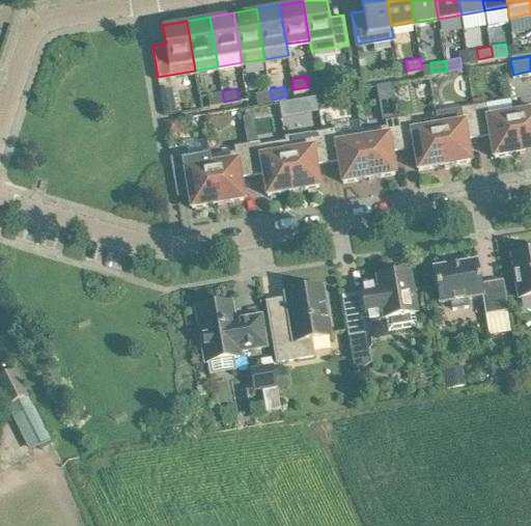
[(272,100),(270,89),(255,91),(257,102),(272,100)]
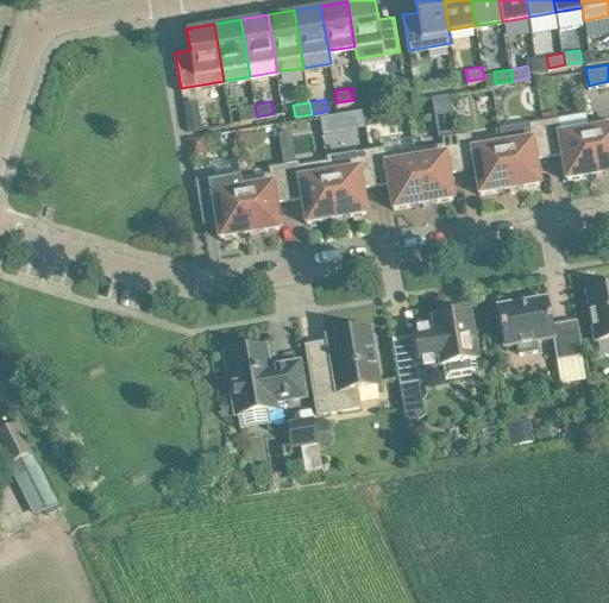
[(257,117),(255,105),(238,107),(240,119),(257,117)]
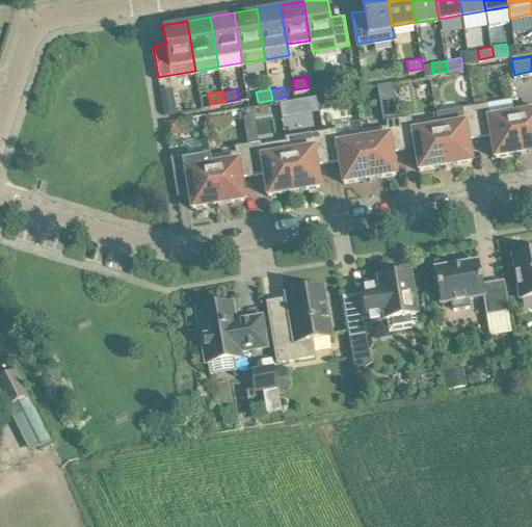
[(319,107),(317,93),(301,96),(303,109),(319,107)]
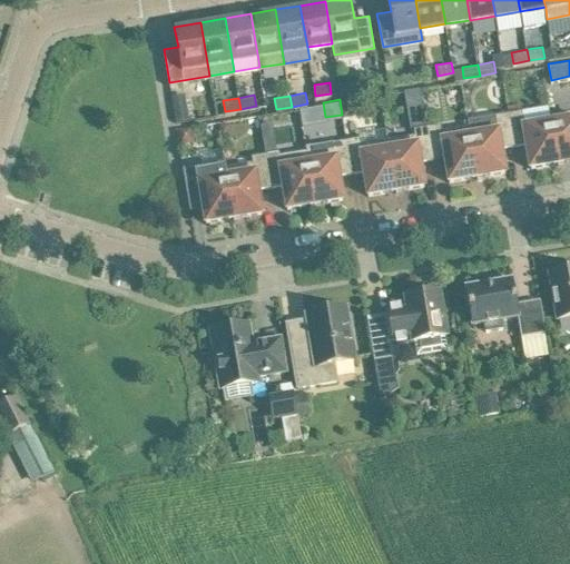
[(558,160),(551,118),(524,122),(522,108),(508,110),(513,144),(526,141),(530,165),(558,160)]
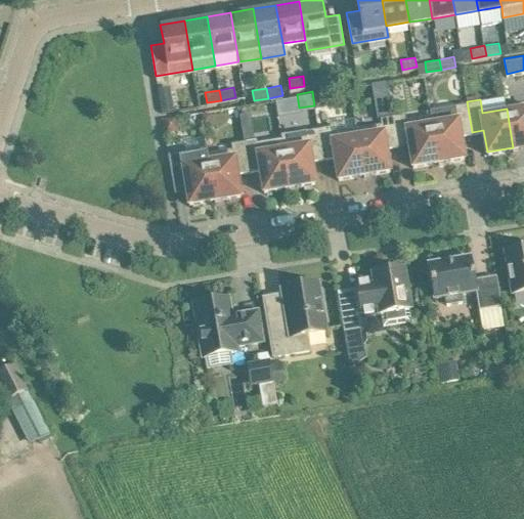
[(461,134),(472,132),(467,101),(454,103),(456,117),(432,121),(438,160),(465,156),(461,134)]
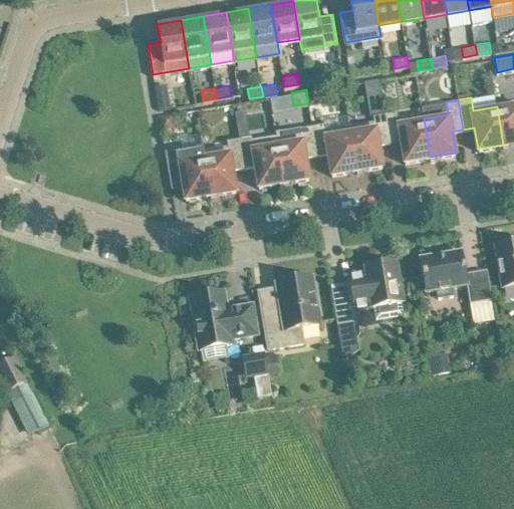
[(513,103),(497,106),(503,145),(513,143),(513,103)]
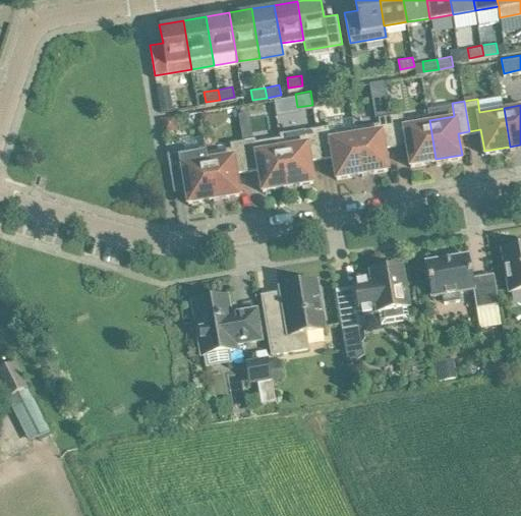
[(436,159),(429,120),(428,112),(404,116),(403,111),(391,113),(396,144),(406,141),(410,163),(436,159)]
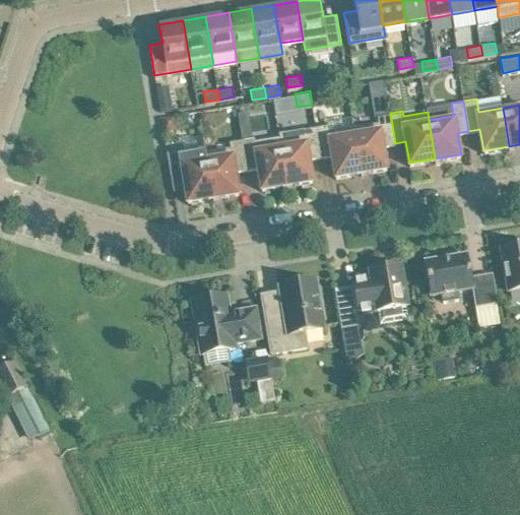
[(383,145),(395,143),(390,113),(377,115),(378,121),(353,125),(362,171),(387,167),(383,145)]
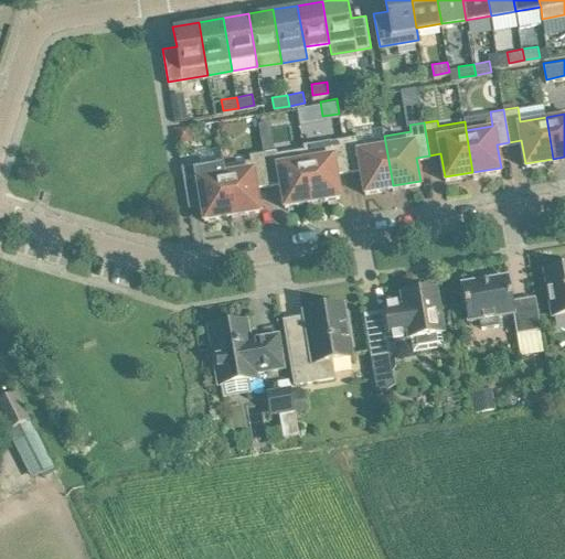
[(393,185),(384,136),(358,140),(356,133),(343,136),(349,169),(361,167),(364,191),(393,185)]
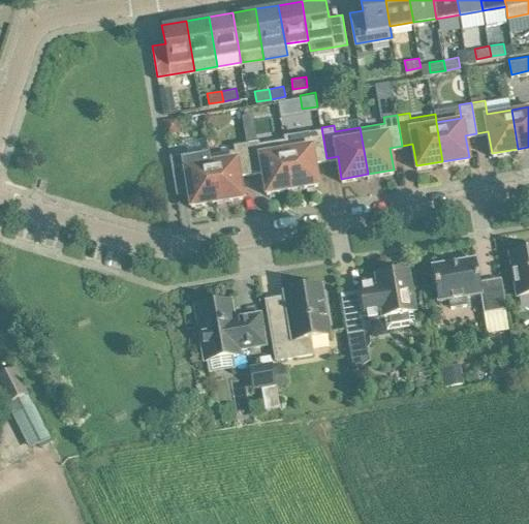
[(315,160),(327,158),(321,127),(283,133),(284,137),(285,148),(292,187),(318,183),(315,160)]
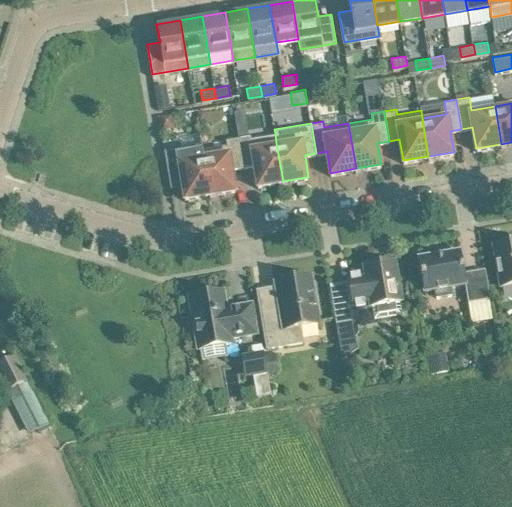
[(283,181),(276,143),(275,133),(251,137),(250,134),(238,136),(243,166),(254,164),(257,185),(283,181)]
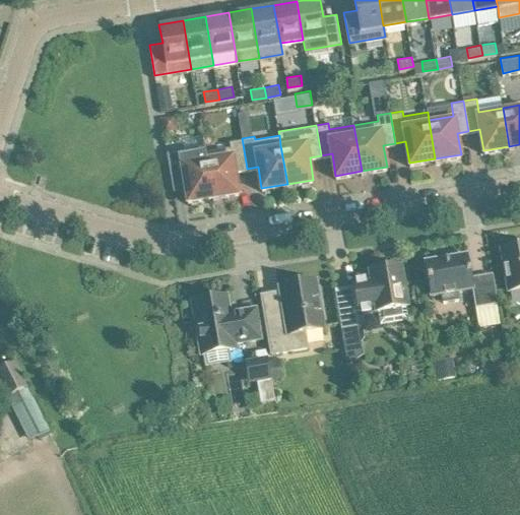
[(236,170),(247,169),(242,138),(230,140),(230,145),(205,149),(213,196),(240,192),(236,170)]
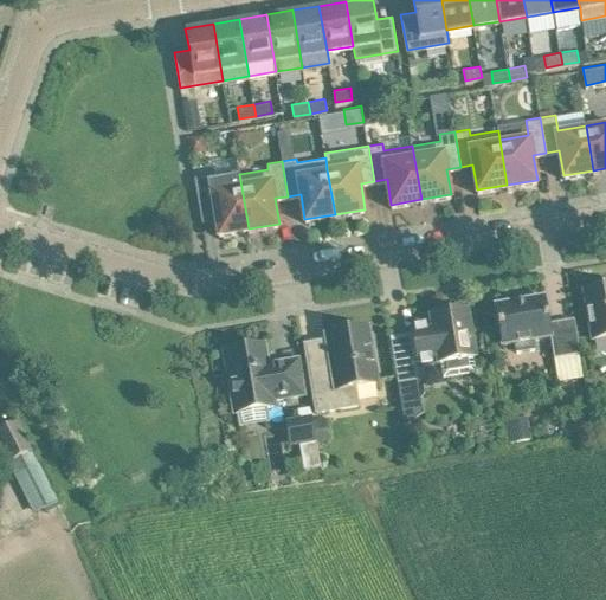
[(238,168),(194,175),(200,211),(201,220),(216,218),(219,233),(249,228),(239,174),(238,168)]
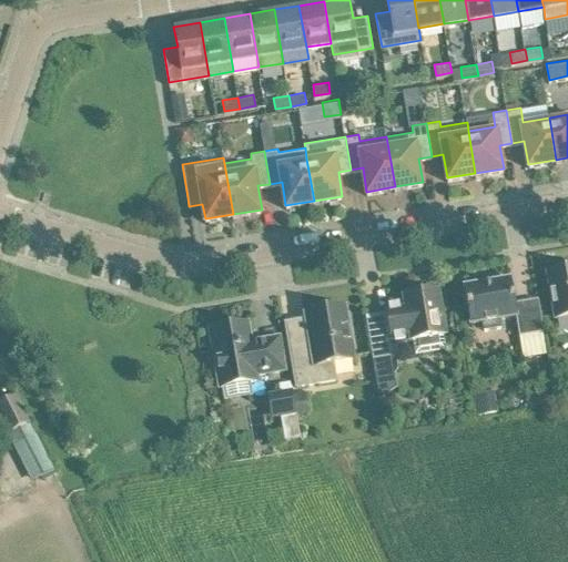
[(567,265),(547,269),(555,315),(567,313),(567,265)]
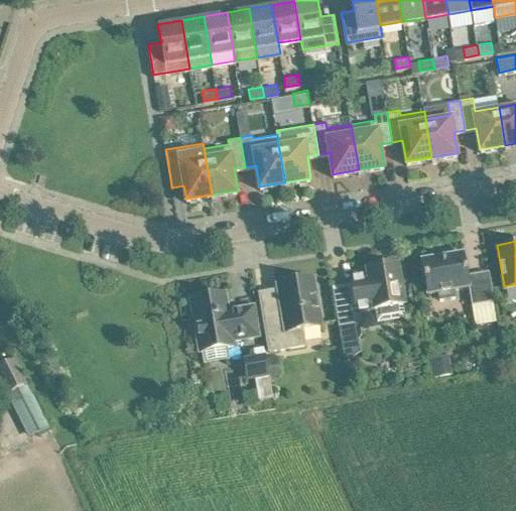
[(421,257),(427,291),(438,289),(439,296),(456,294),(455,286),(469,284),(472,302),(494,298),(489,268),(472,271),(473,276),(469,276),(464,250),(421,257)]
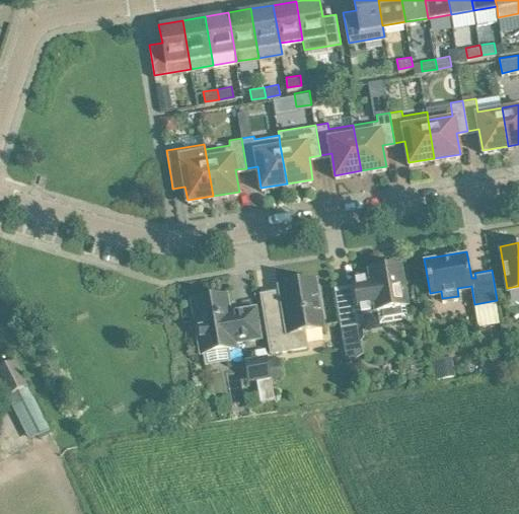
[(399,263),(369,269),(370,274),(353,277),(354,282),(334,286),(341,325),(362,322),(360,310),(375,308),(377,308),(379,320),(408,316),(405,303),(406,303),(399,263)]
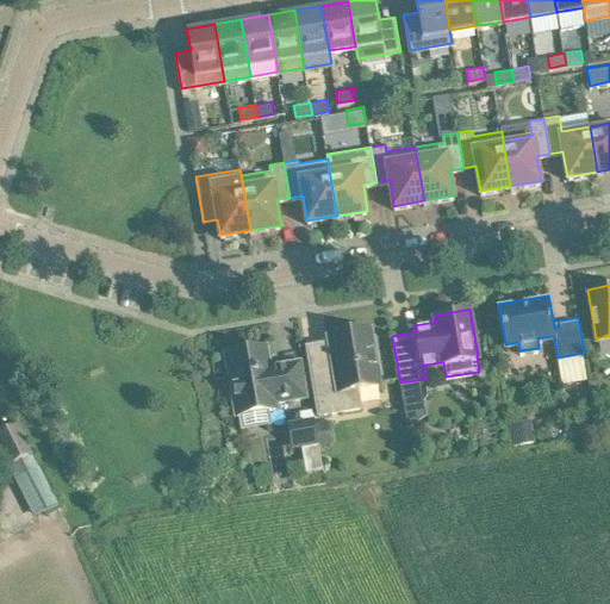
[(332,368),(311,372),(318,412),(360,405),(356,386),(381,383),(372,325),(368,327),(363,324),(350,325),(348,330),(327,334),(332,368)]
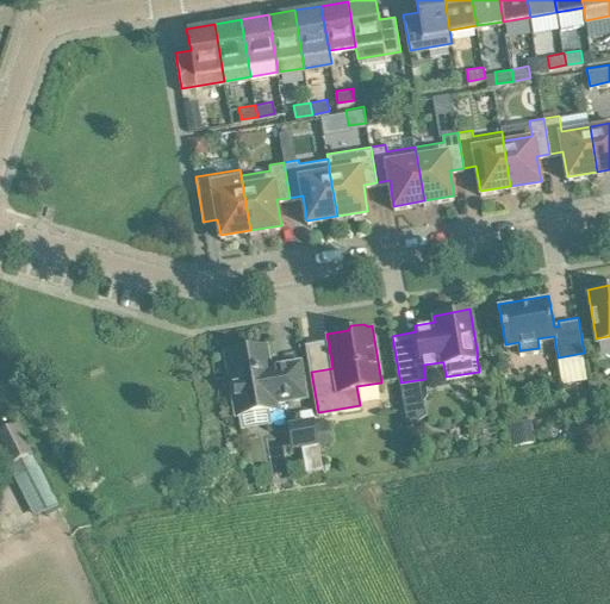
[(236,411),(269,406),(277,405),(275,399),(305,393),(299,359),(279,362),(280,363),(269,366),(266,343),(225,350),(236,411)]
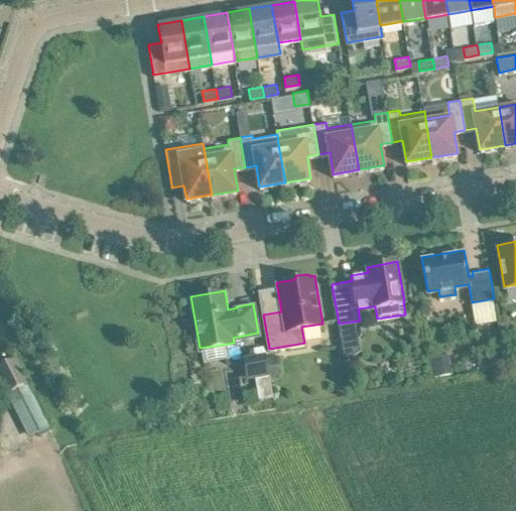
[(269,373),(266,355),(265,351),(249,353),(251,364),(253,364),(255,375),(269,373)]
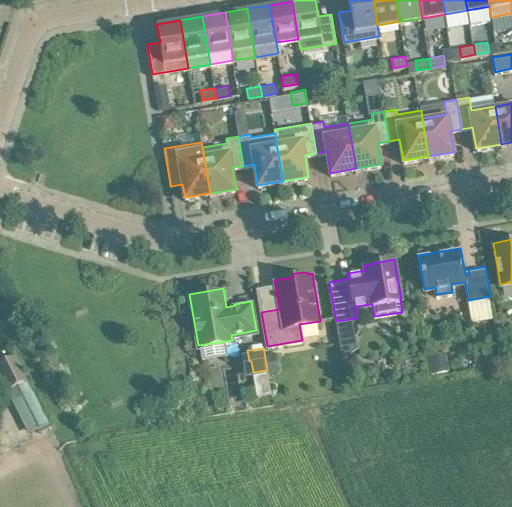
[(0,359),(0,370),(8,387),(26,378),(13,353),(0,359)]
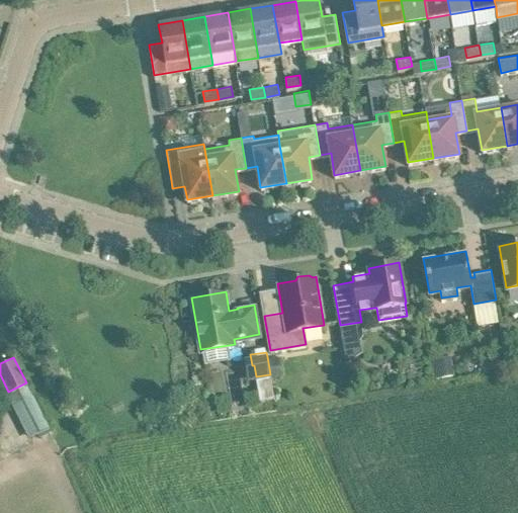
[(273,397),(270,374),(256,376),(260,399),(273,397)]
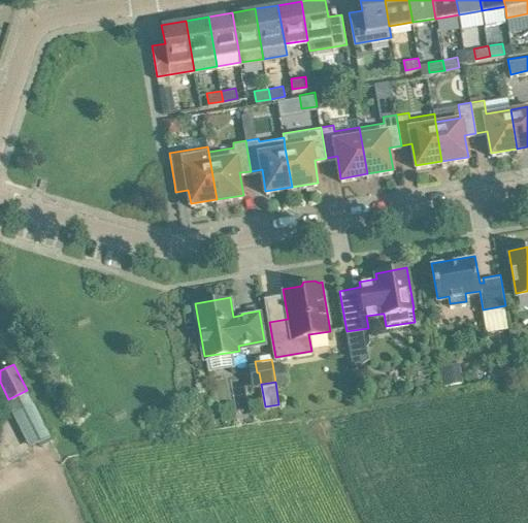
[(50,434),(34,404),(17,414),(32,444),(50,434)]
